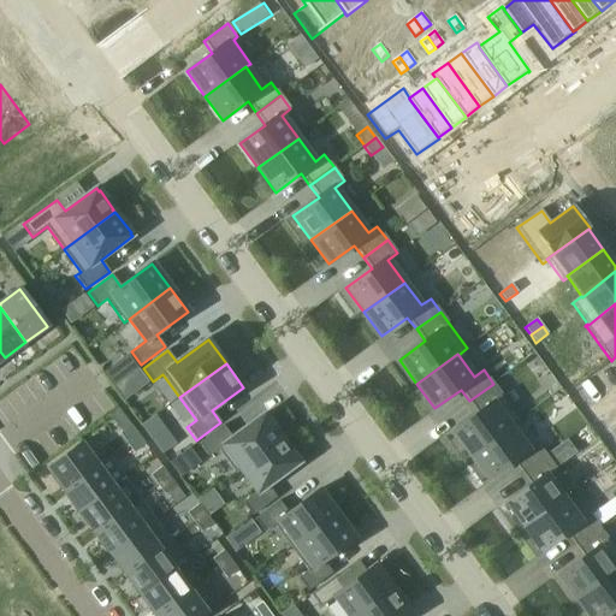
[(520,420),(493,384),(469,401),(478,413),(452,432),(471,456),(510,426),(511,427),(521,420),(520,420)]
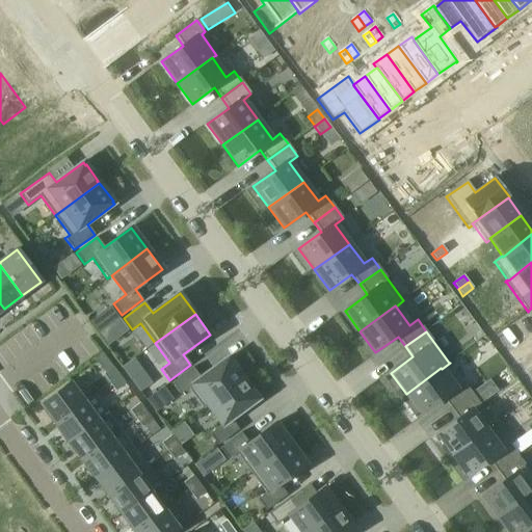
[(207,405),(243,379),(241,376),(242,376),(231,360),(230,361),(228,357),(201,378),(192,368),(171,383),(180,395),(188,389),(204,409),(208,406),(207,405)]
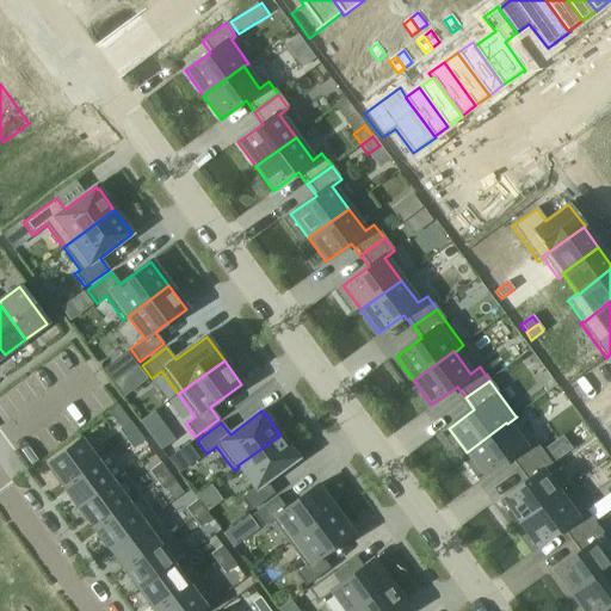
[(154,412),(140,423),(149,436),(164,426),(154,412)]
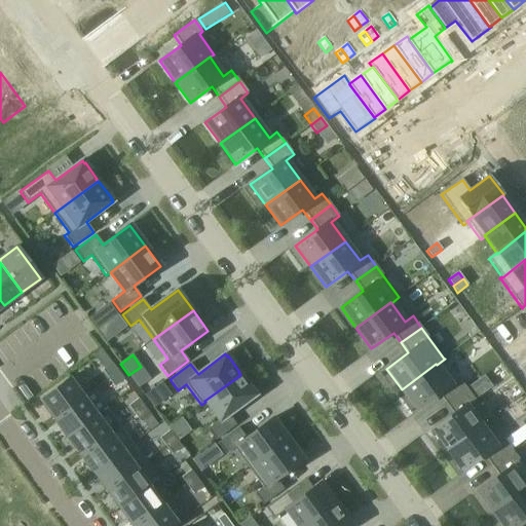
[(102,371),(108,379),(118,372),(112,364),(102,371)]
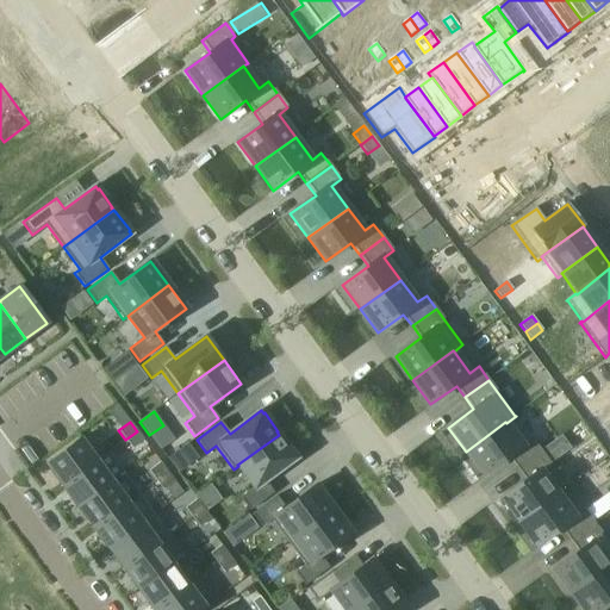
[(522,444),(506,423),(505,422),(466,452),(483,475),(509,458),(517,470),(541,452),(531,437),(522,444)]
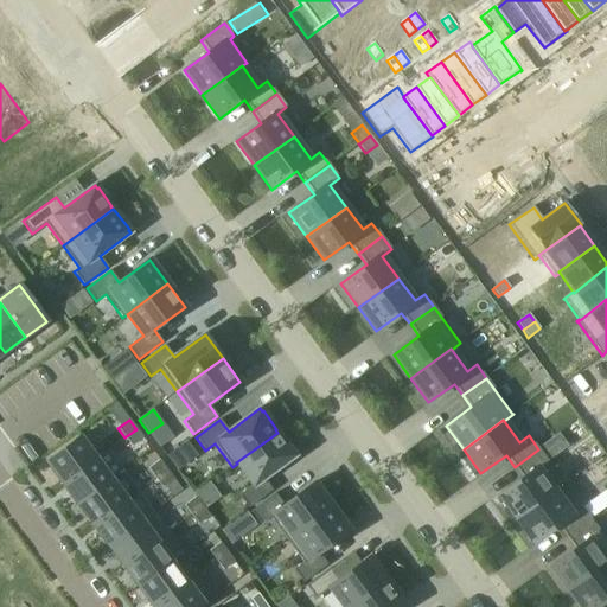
[(132,447),(144,439),(136,429),(125,438),(132,447)]
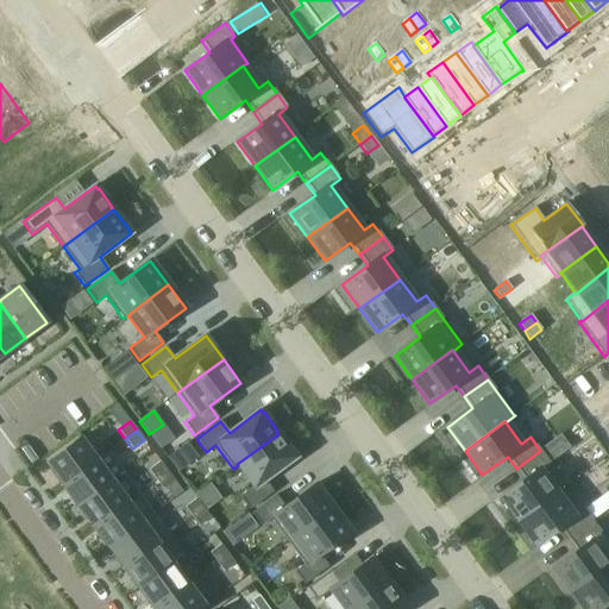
[(280,437),(278,434),(237,464),(238,465),(253,487),(239,497),(250,510),(274,493),(265,481),(296,458),(294,454),(295,454),(281,435),(280,437)]
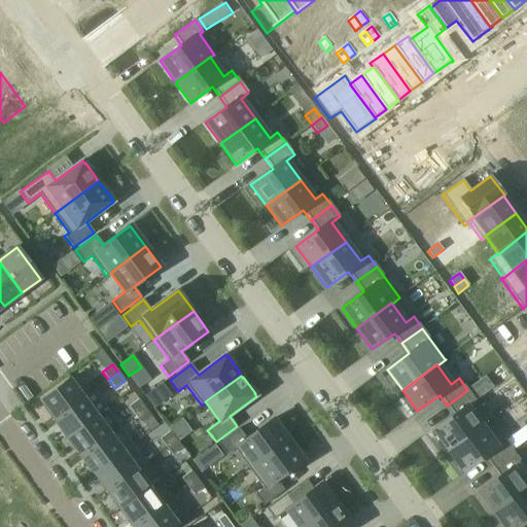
[(70,379),(40,401),(54,420),(83,398),(70,379)]
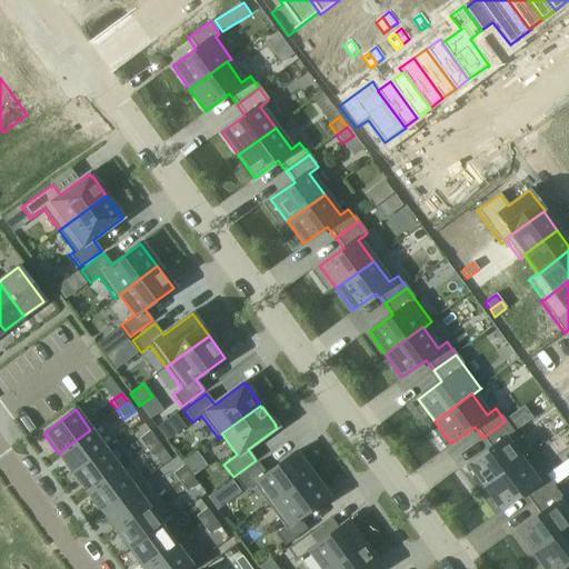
[(176,413),(161,425),(170,438),(185,428),(176,413)]
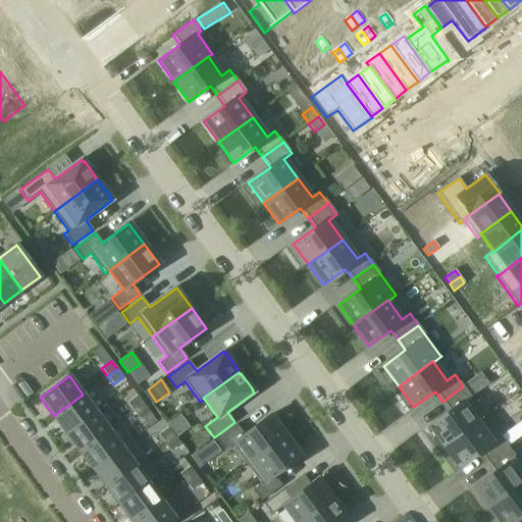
[(83,395),(53,416),(66,433),(96,412),(106,405),(93,386),(83,395)]
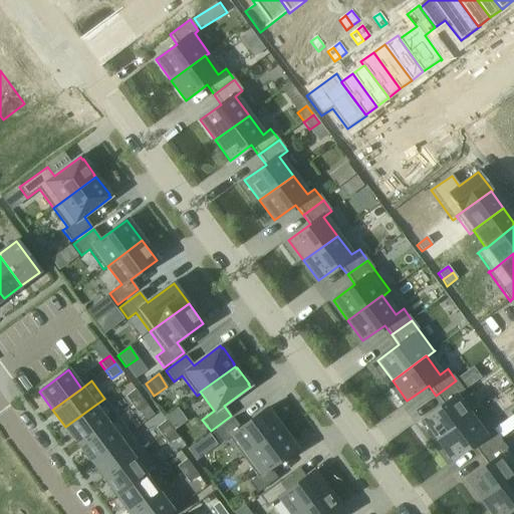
[(437,441),(470,416),(457,397),(464,391),(456,380),(436,396),(443,405),(422,421),(437,441)]
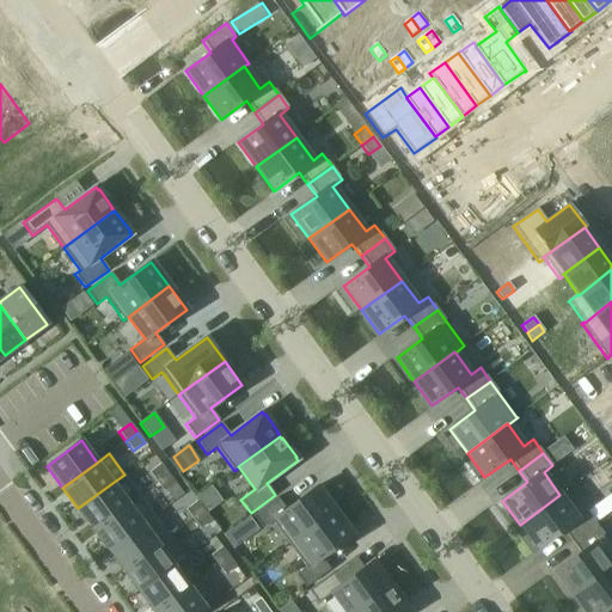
[(150,472),(157,482),(169,473),(161,464),(150,472)]
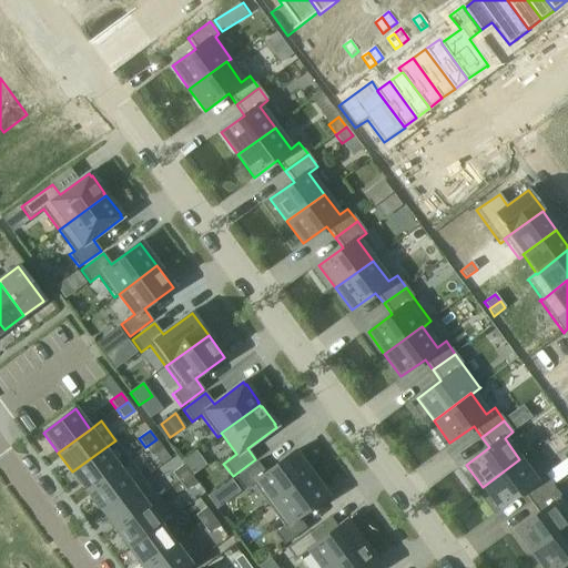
[(152,457),(163,448),(156,439),(145,447),(152,457)]
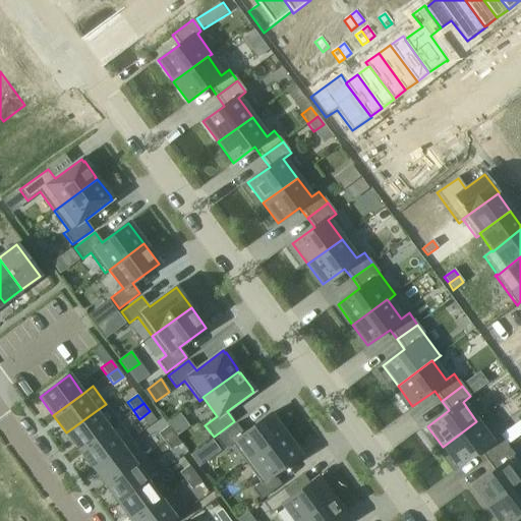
[(96,411),(66,432),(79,451),(109,428),(119,421),(106,404),(96,411)]
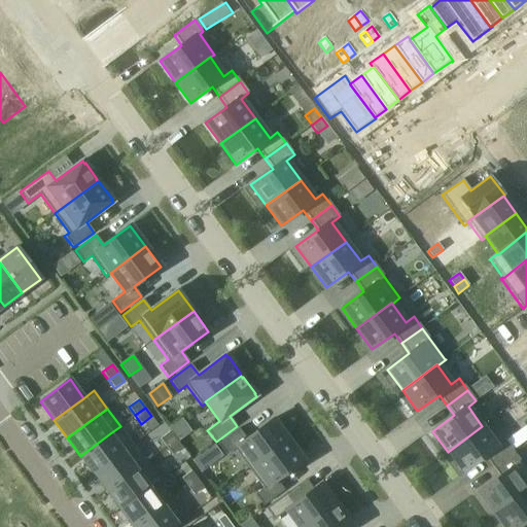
[(218,445),(226,455),(235,450),(249,469),(288,440),(273,419),(246,438),(239,429),(218,445)]
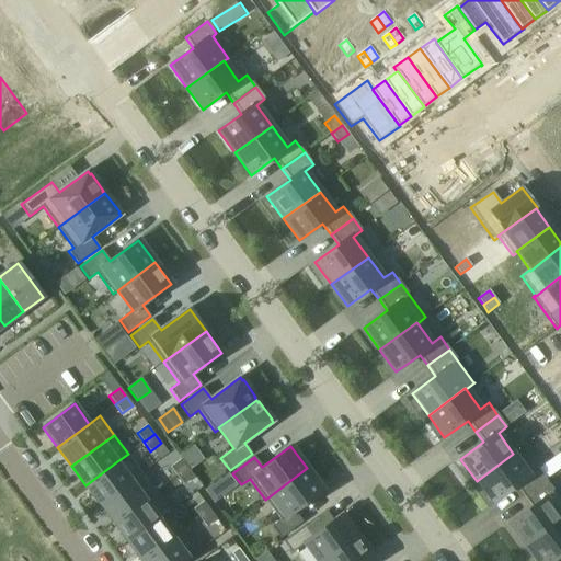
[(117,461),(86,485),(100,504),(132,481),(142,472),(128,454),(117,461)]
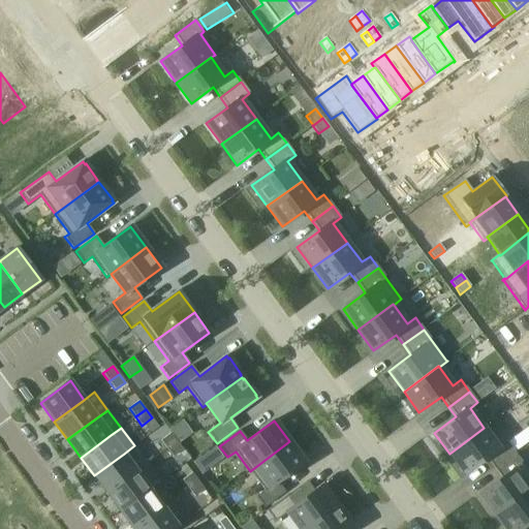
[(494,468),(515,453),(506,441),(498,447),(484,428),(449,454),(465,474),(487,459),(494,468)]
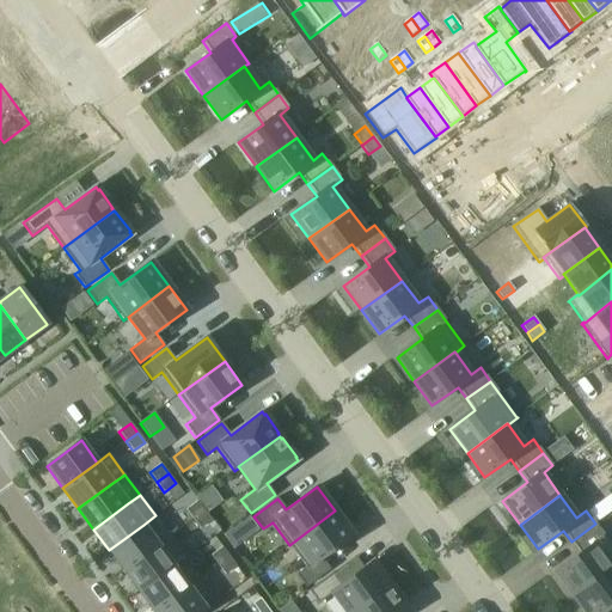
[(185,510),(193,520),(204,512),(197,501),(185,510)]
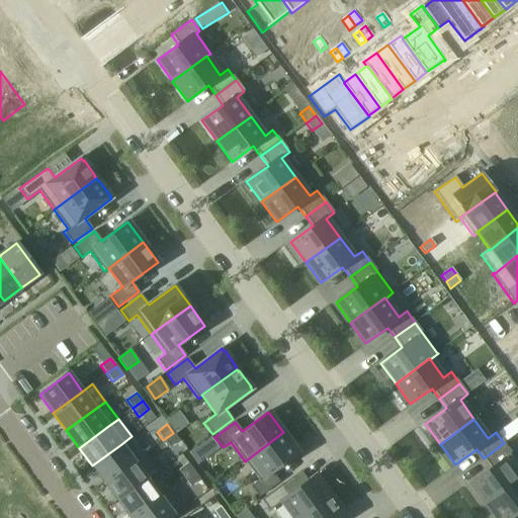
[(298,452),(283,432),(245,461),(259,481),(251,486),(259,497),(279,483),(272,472),(298,452)]
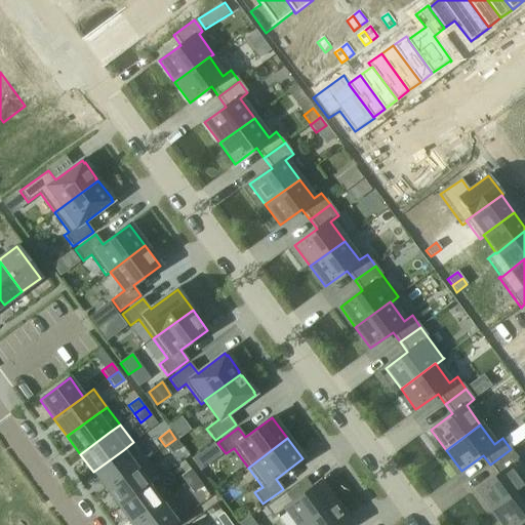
[(171,454),(182,447),(175,439),(165,446),(171,454)]
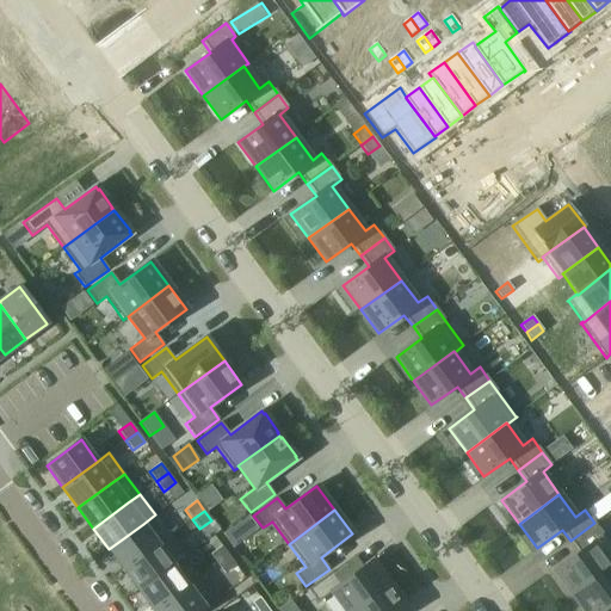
[(572,596),(610,566),(610,544),(594,523),(571,541),(579,553),(554,572),(572,596)]
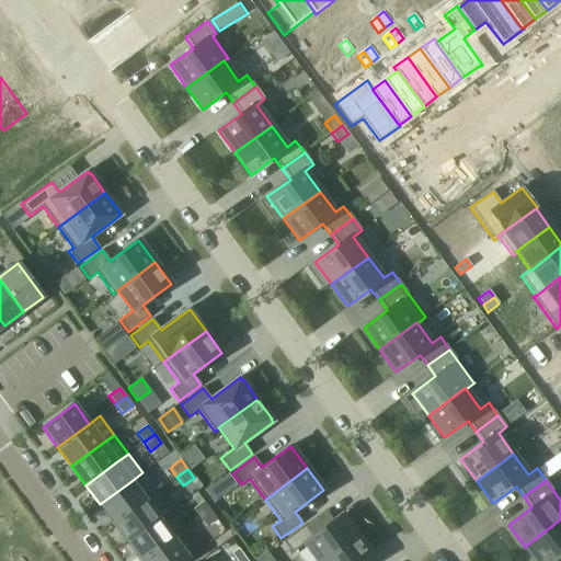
[(132,481),(100,504),(113,523),(145,500),(132,481)]
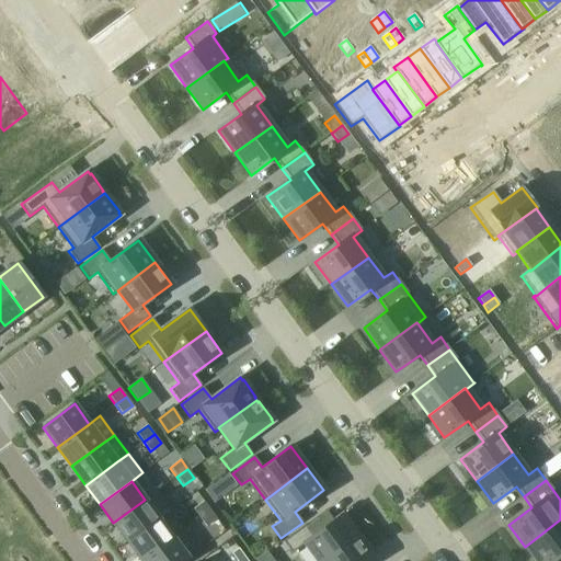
[(145,500),(113,523),(127,542),(159,518),(169,512),(155,493),(145,500)]
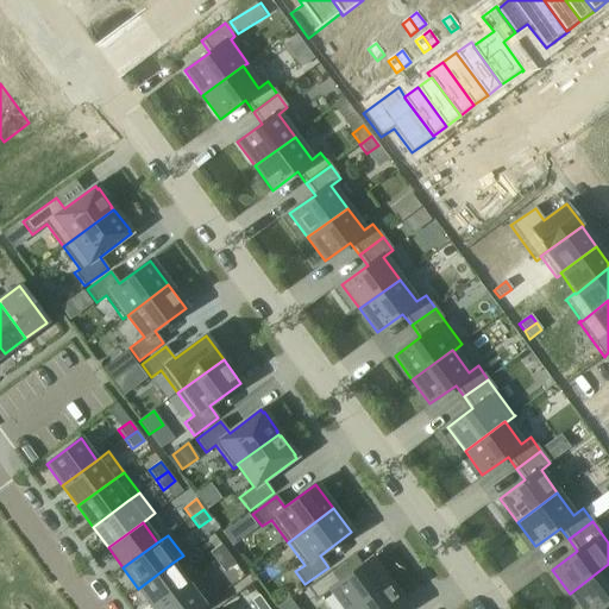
[(209,553),(217,563),(228,554),(221,545),(209,553)]
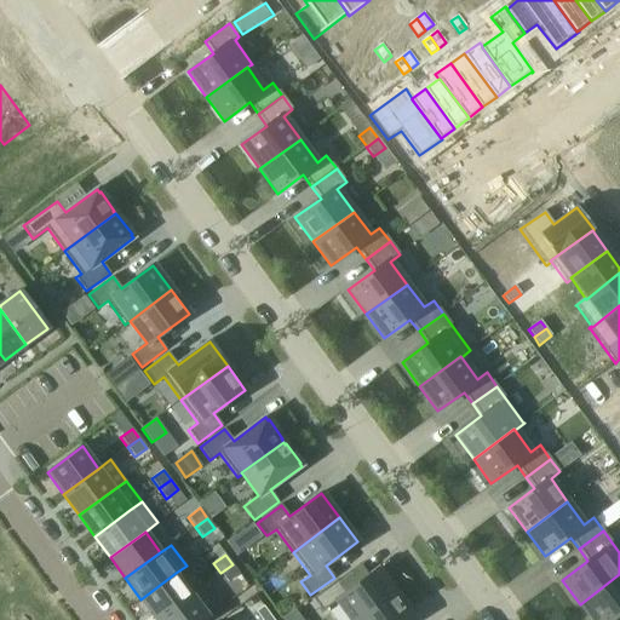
[(228,583),(240,574),(233,564),(220,573),(228,583)]
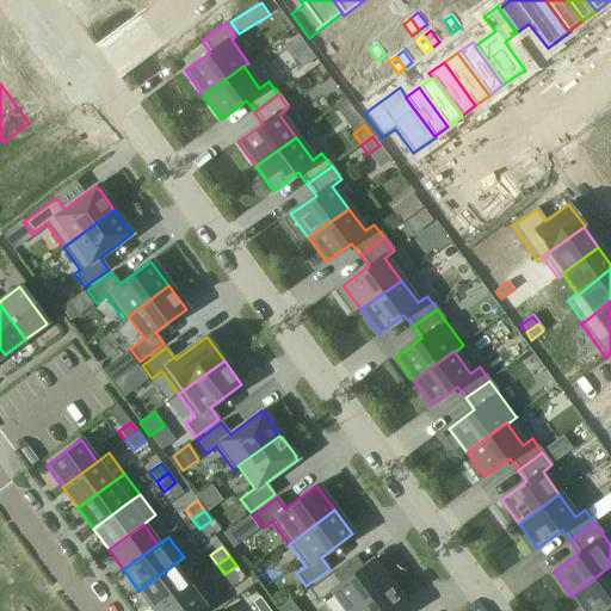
[(353,610),(389,585),(372,561),(340,584),(332,572),(308,590),(318,603),(332,593),(345,610),(353,610)]
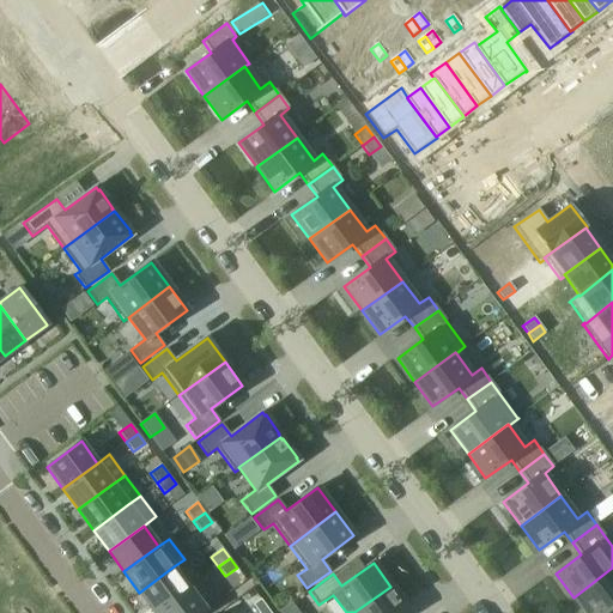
[(174,566),(139,593),(153,612),(155,612),(189,588),(174,566)]
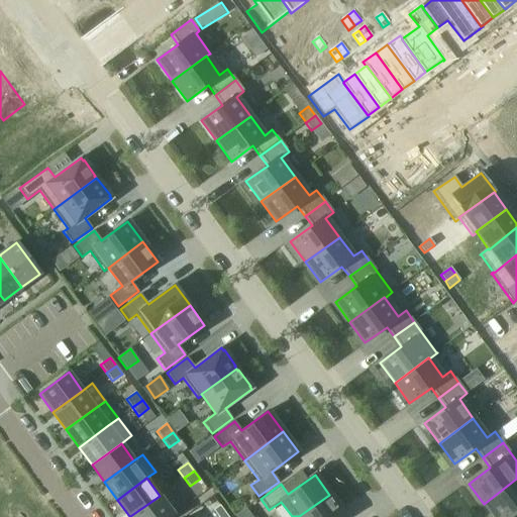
[(516,479),(484,504),(493,516),(507,516),(516,510),(516,479)]
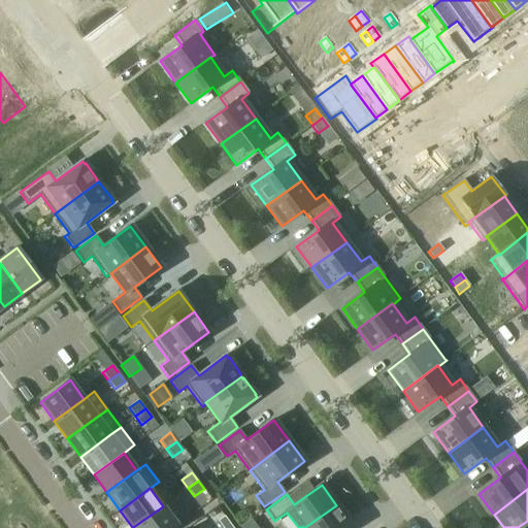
[(349,527),(352,526),(336,505),(305,527),(349,527)]
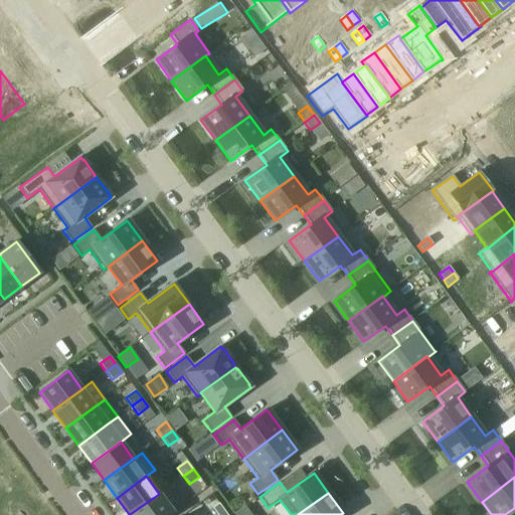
[(159,494),(130,514),(168,514),(173,512),(159,494)]
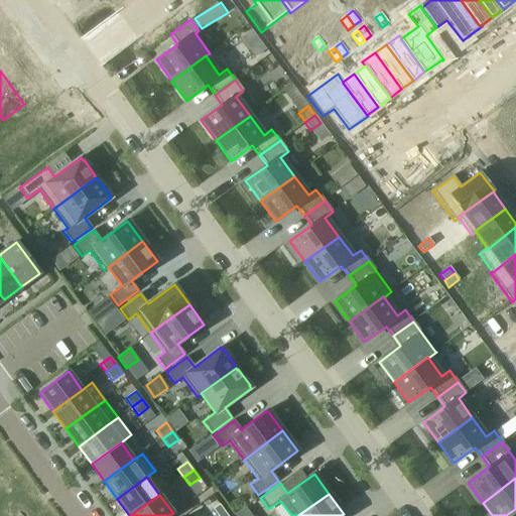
[(224,515),(227,514),(219,505),(213,509),(217,515),(224,515)]
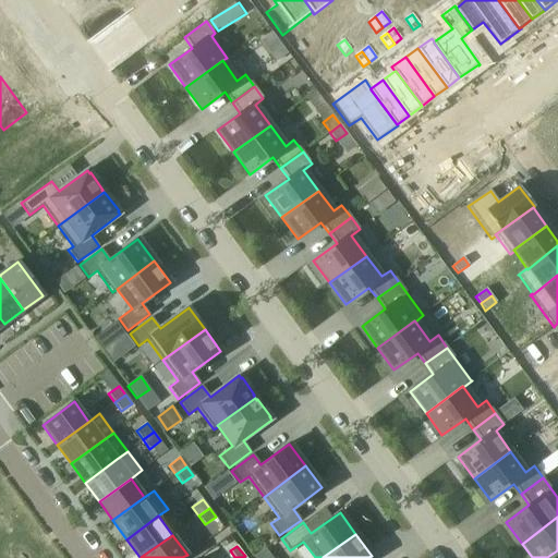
[(265,548),(254,557),(255,557),(264,557),(269,555),(265,548)]
